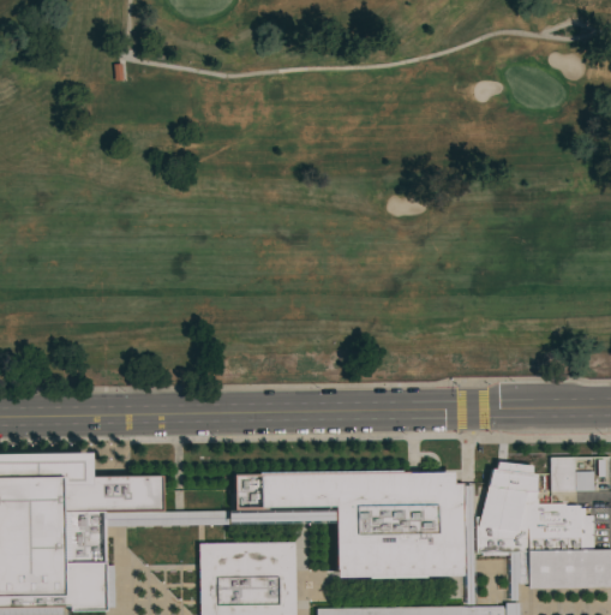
[(0,452),(93,452),(93,476),(163,476),(163,489),(163,512),(107,512),(107,519),(107,611),(71,611),(71,607),(28,607),(0,607),(0,452)]
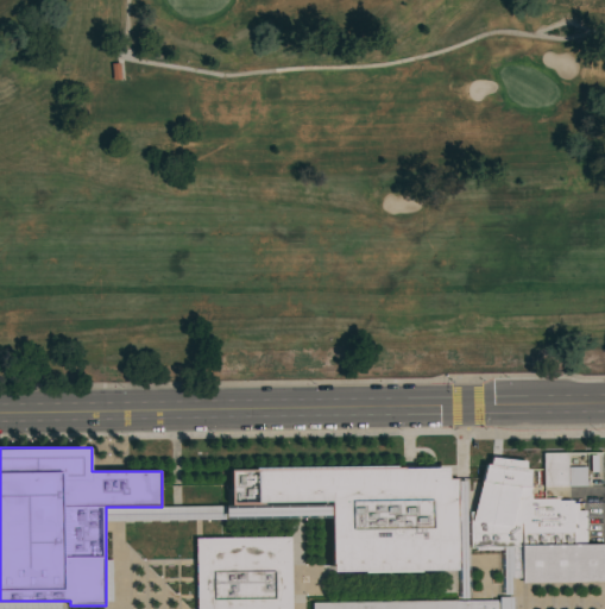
[(568,453),(569,487),(546,487),(546,453),(568,453)]
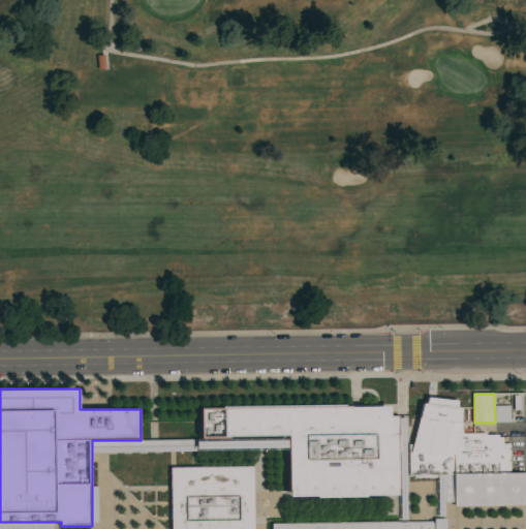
[(411,476),(410,444),(414,444),(425,403),(429,404),(430,397),(459,401),(459,407),(463,408),(462,422),(464,422),(464,434),(488,434),(488,435),(500,435),(500,437),(505,437),(505,443),(512,443),(513,472),(525,472),(525,505),(456,506),(456,502),(447,502),(447,501),(445,501),(446,517),(440,517),(440,475),(411,476)]
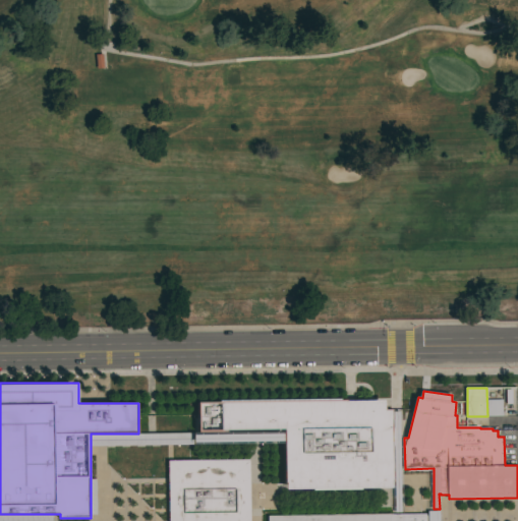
[(393,481),(392,481),(392,487),(361,487),(361,488),(313,489),(313,488),(287,489),(287,483),(285,483),(285,468),(285,428),(223,429),(223,431),(198,431),(198,402),(220,402),(220,401),(340,400),(347,400),(347,401),(352,401),(385,401),(385,409),(392,409),(392,427),(395,427),(395,411),(401,411),(402,512),(396,512),(395,446),(392,446),(393,466),(393,481)]
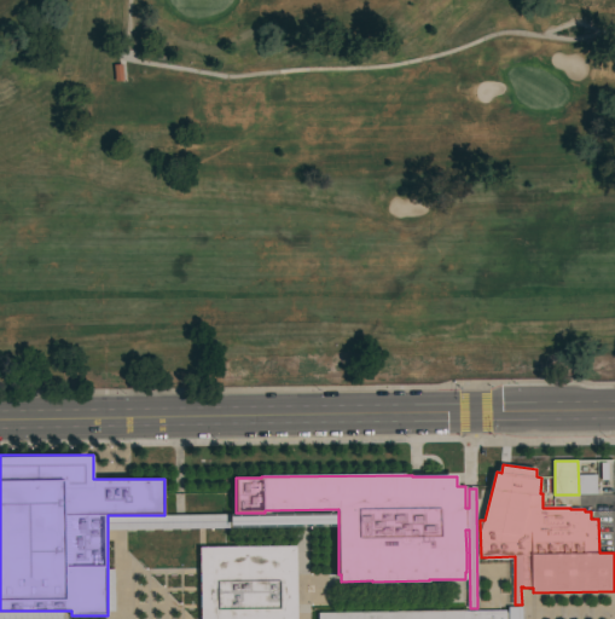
[(598,475),(598,495),(579,495),(579,475),(598,475)]
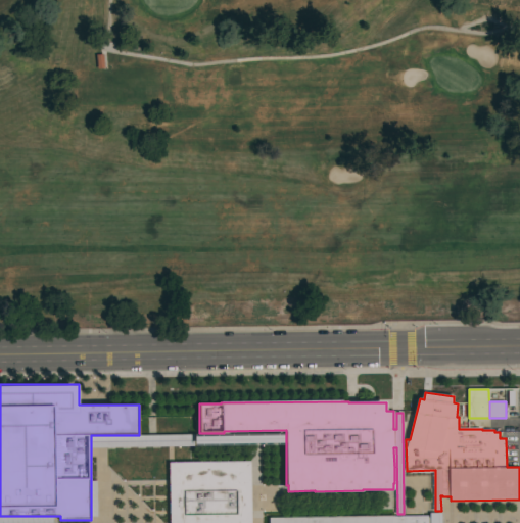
[(252,461),(252,522),(171,522),(171,463),(252,461)]
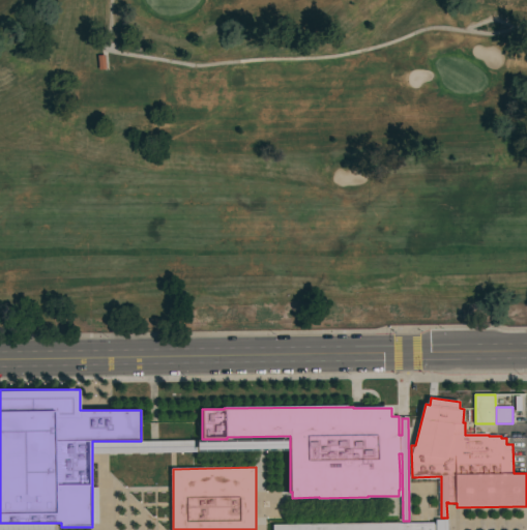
[(448,529),(436,529),(436,520),(448,520),(448,529)]
